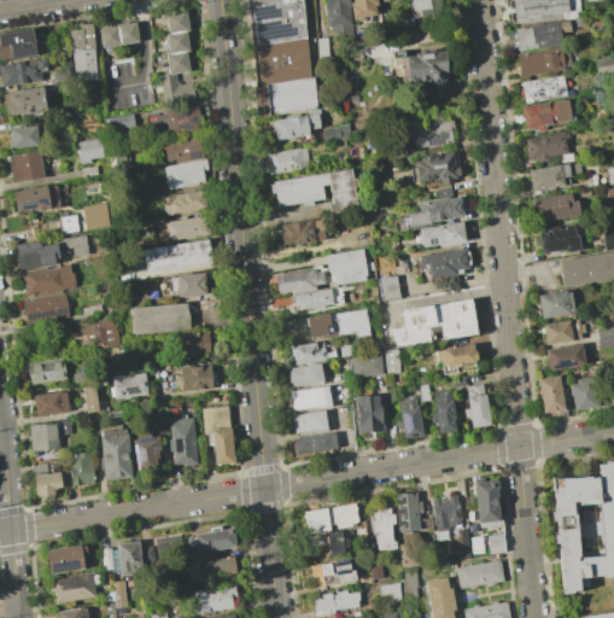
[(256,48),(253,0),(309,0),(316,77),(261,87),(256,48)]
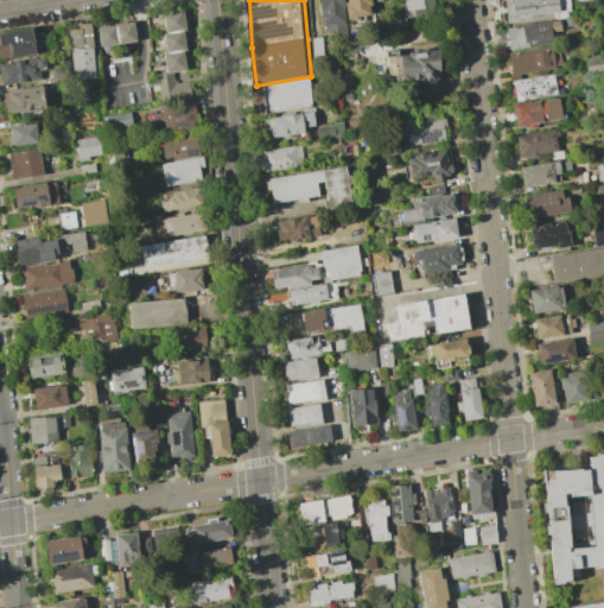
[(344,0),(348,30),(326,31),(326,24),(323,25),(320,0),(344,0)]
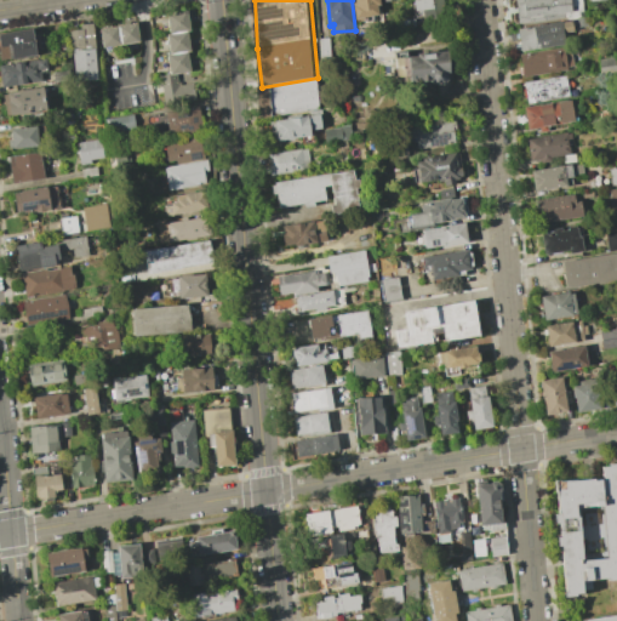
[(380,0),(382,7),(378,7),(380,15),(356,18),(354,6),(358,5),(356,0),(380,0)]
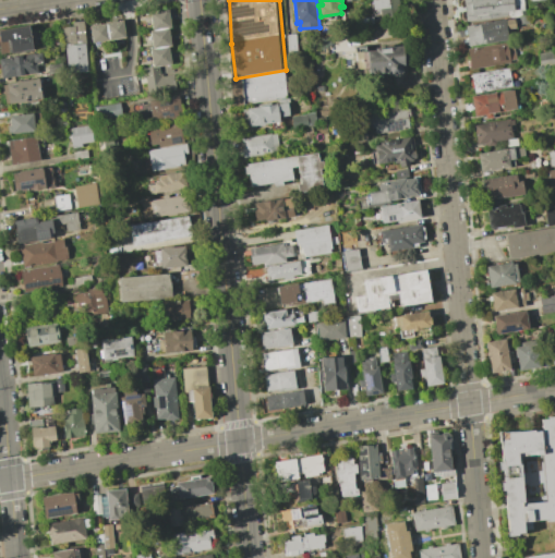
[(399,0),(402,15),(382,19),(381,9),(374,10),(373,0),(399,0)]
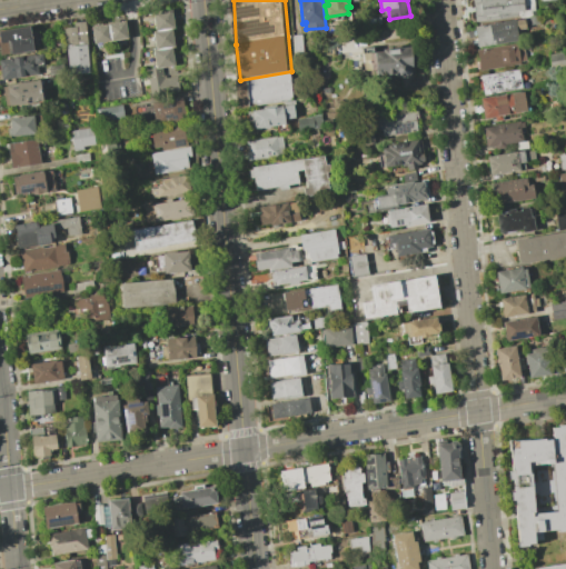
[(523,0),(525,16),(477,22),(474,0),(523,0)]
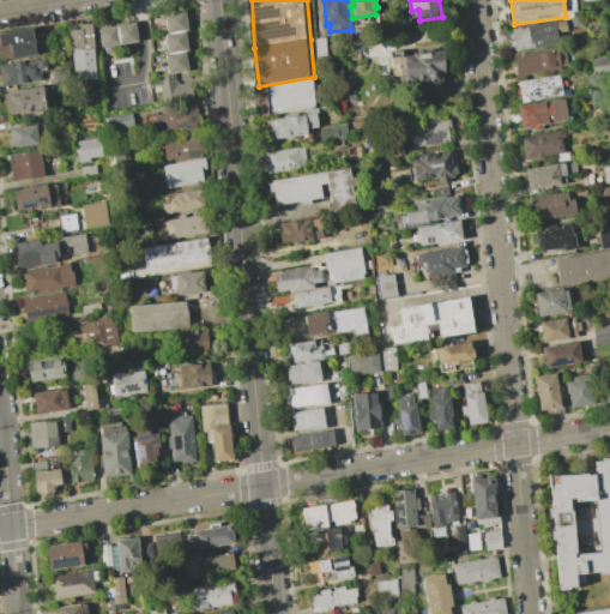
[(165,13),(186,10),(189,30),(187,30),(169,34),(165,13)]
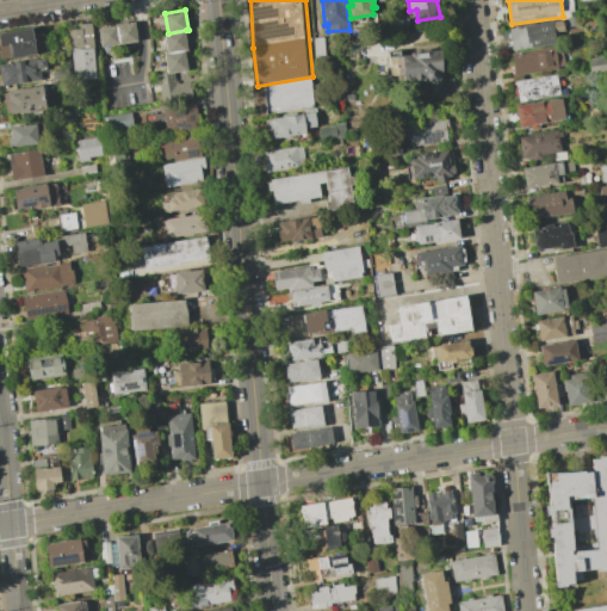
[(568,17),(578,16),(581,25),(570,26),(568,17)]
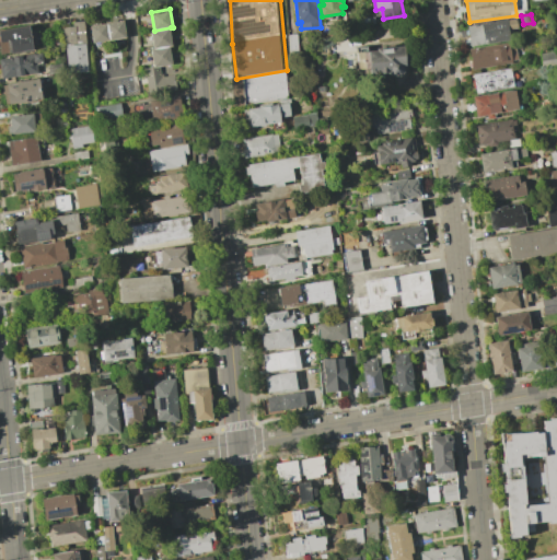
[(483,24),(482,23),(517,18),(518,27),(509,28),(510,39),(470,46),(467,27),(483,24)]
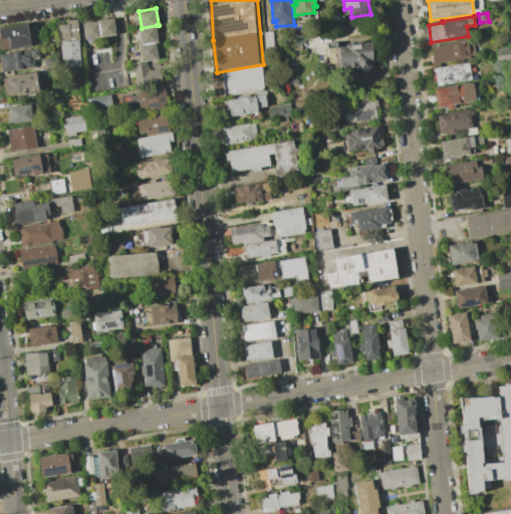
[(98,21),(114,18),(116,34),(101,37),(98,21)]
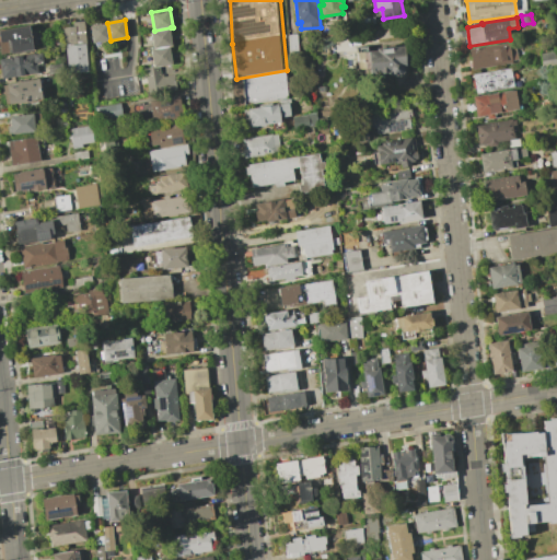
[(73,26),(73,22),(85,21),(88,43),(86,43),(67,45),(66,45),(64,26),(73,26)]
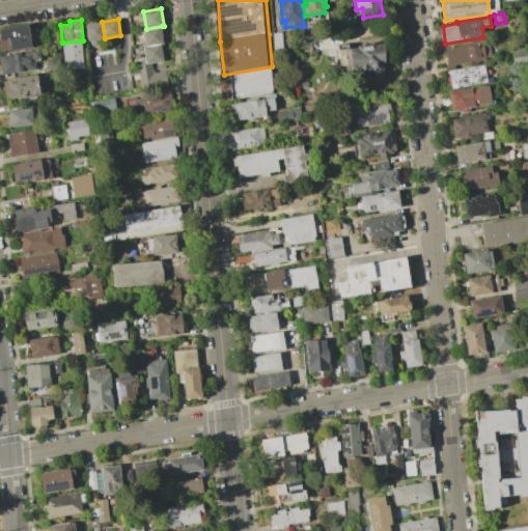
[(102,22),(105,38),(89,42),(86,25),(102,22)]
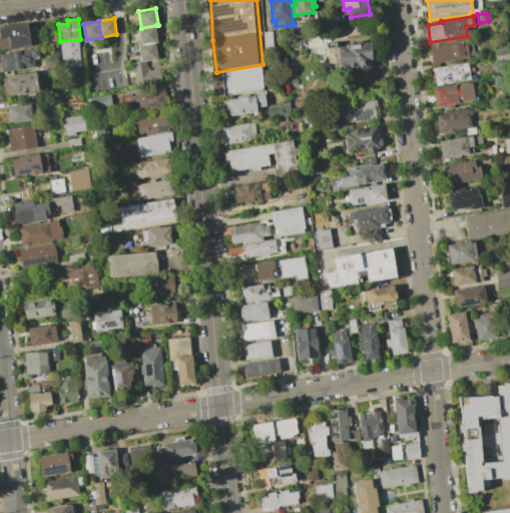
[(0,27),(28,23),(31,45),(1,49),(0,46),(0,27)]
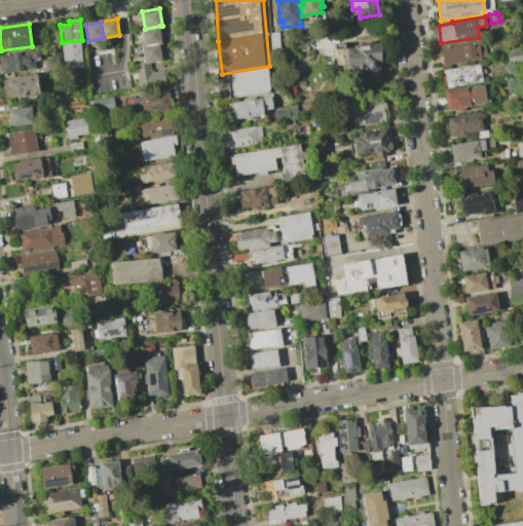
[(142,29),(145,29),(160,26),(162,43),(160,43),(145,46),(142,29)]
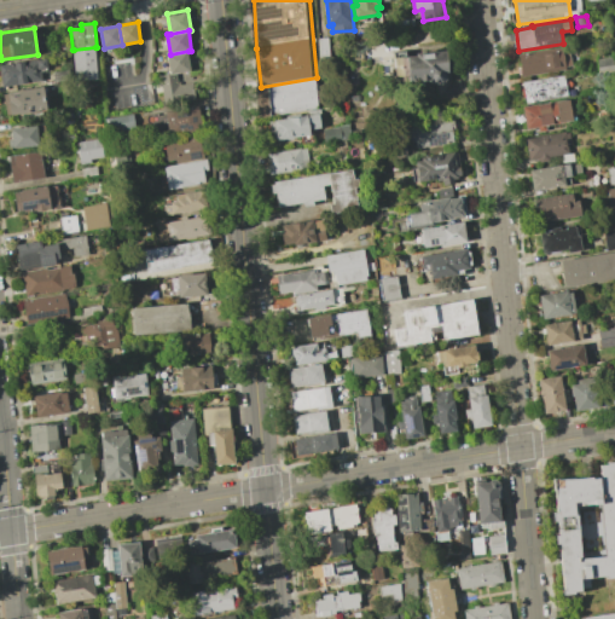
[(96,47),(98,79),(76,80),(74,50),(96,47)]
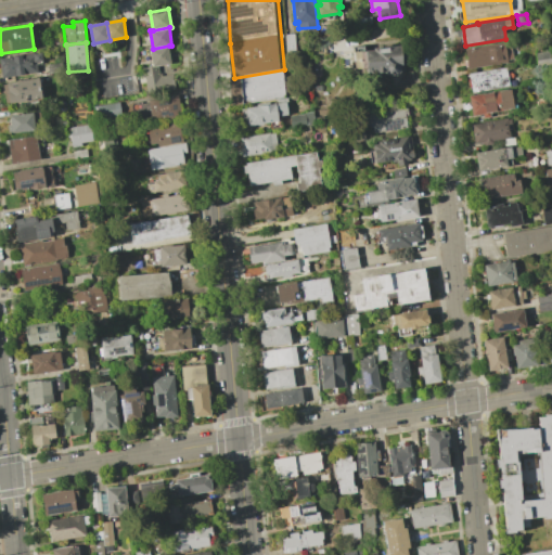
[(505,42),(509,63),(469,68),(465,49),(505,42)]
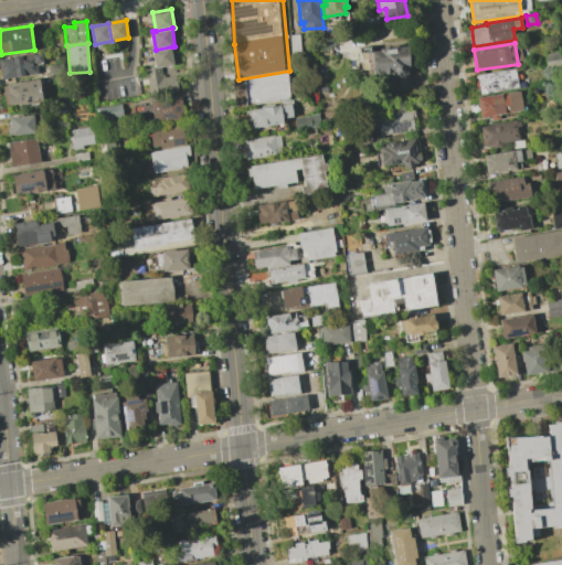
[(409,45),(411,72),(370,76),(368,52),(381,51),(381,49),(409,45)]
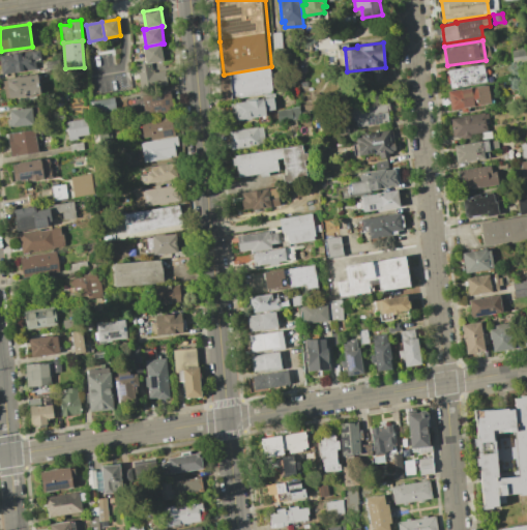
[(143,47),(146,47),(162,43),(165,61),(146,63),(143,47)]
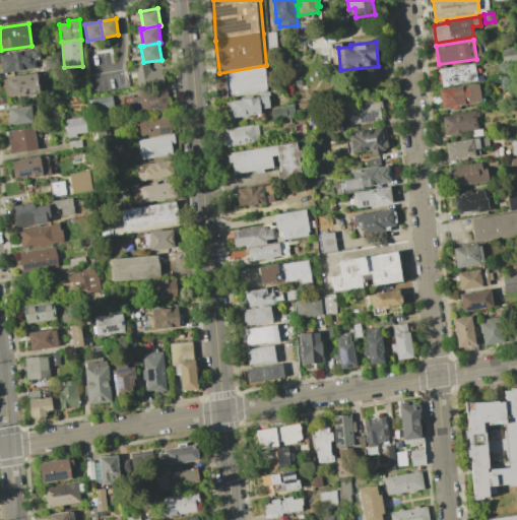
[(516,47),(516,60),(504,62),(502,49),(516,47)]
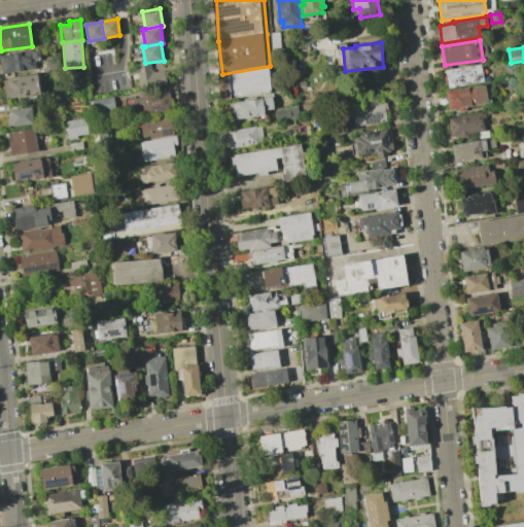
[(0,55),(40,49),(42,61),(36,62),(37,69),(3,74),(0,55)]
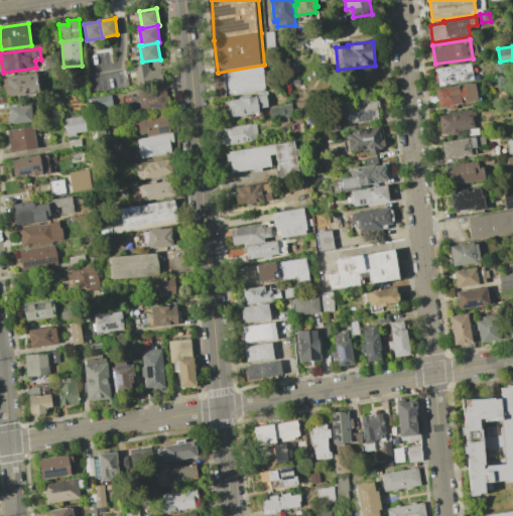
[(134,63),(137,87),(164,83),(162,70),(150,72),(148,61),(134,63)]
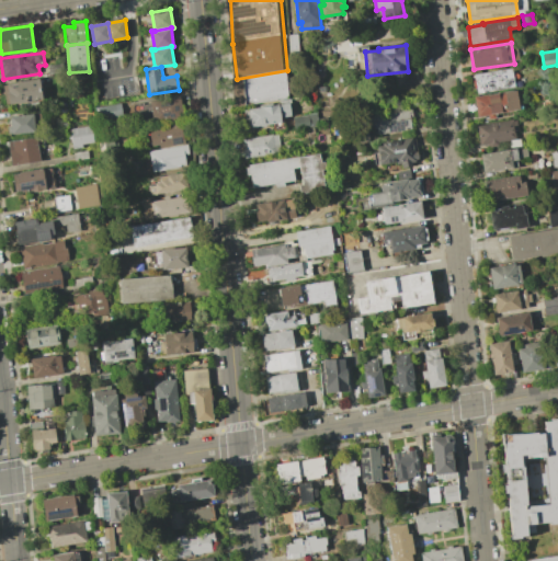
[(512,68),(516,88),(478,94),(475,75),(512,68)]
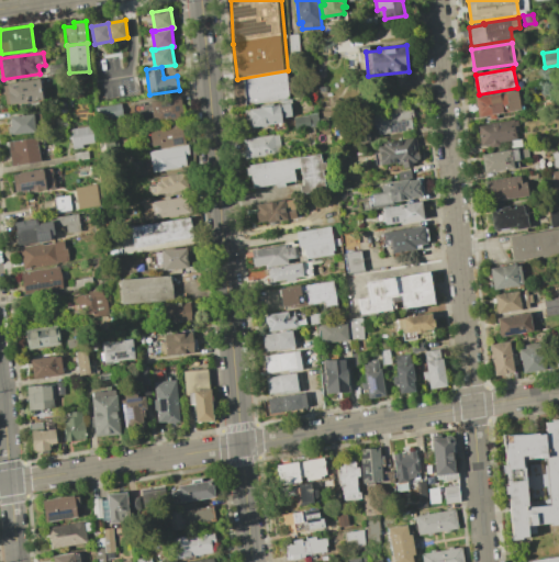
[(288,70),(291,70),(294,100),(241,109),(237,79),(288,70)]
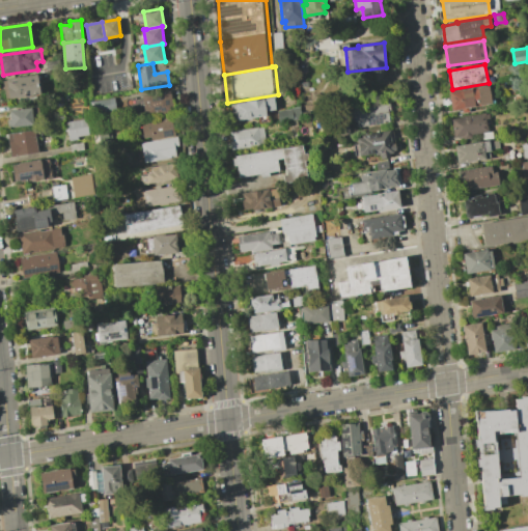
[(8,81),(8,79),(38,74),(42,93),(6,99),(4,81),(8,81)]
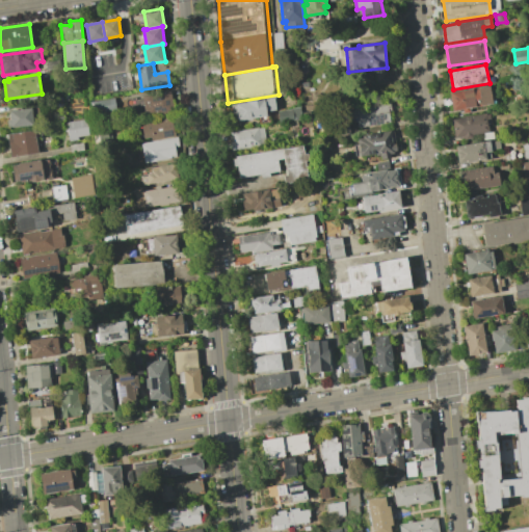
[(491,85),(493,104),(469,108),(470,112),(465,112),(464,109),(452,110),(450,91),(491,85)]
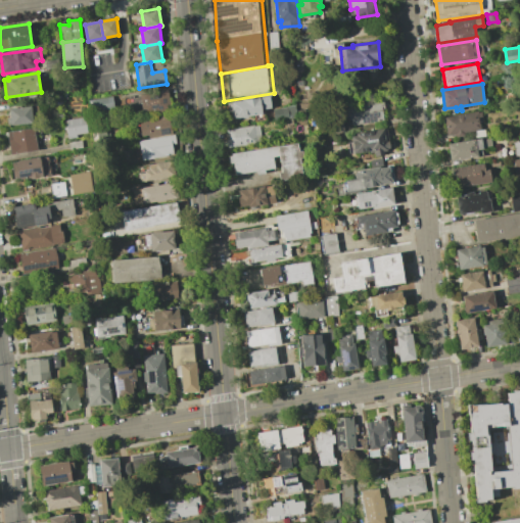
[(169,88),(173,110),(144,114),(140,93),(169,88)]
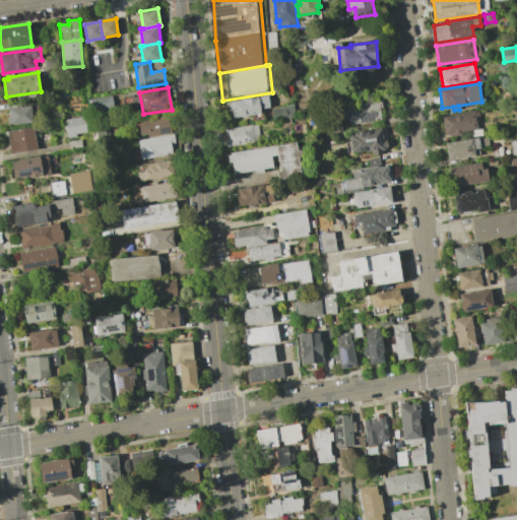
[(113,95),(115,108),(91,112),(89,99),(113,95)]
